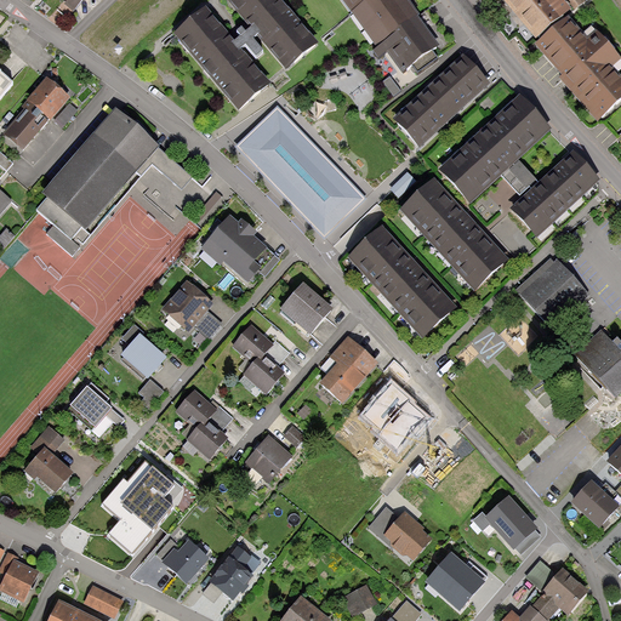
[(68,0),(64,4),(73,11),(83,0),(68,0)]
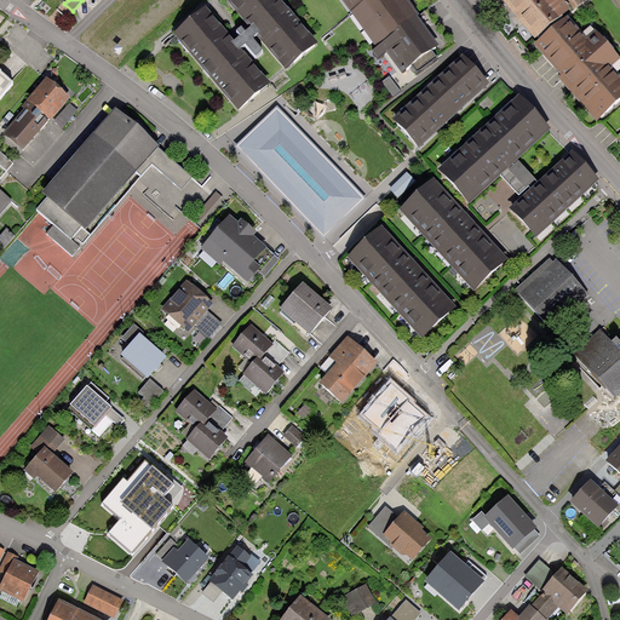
[(319,42),(281,0),(228,0),(252,28),(258,35),(286,69),(319,42)]
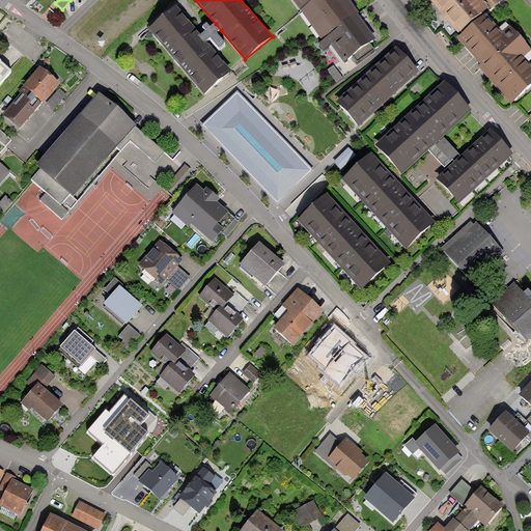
[(292,0),(300,10),(313,0),(292,0)]
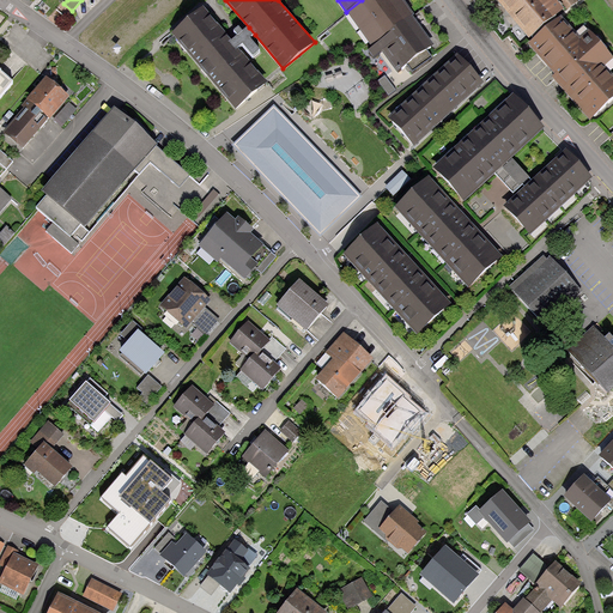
[(372,47),(413,17),(416,14),(405,0),(362,0),(346,12),(372,47)]
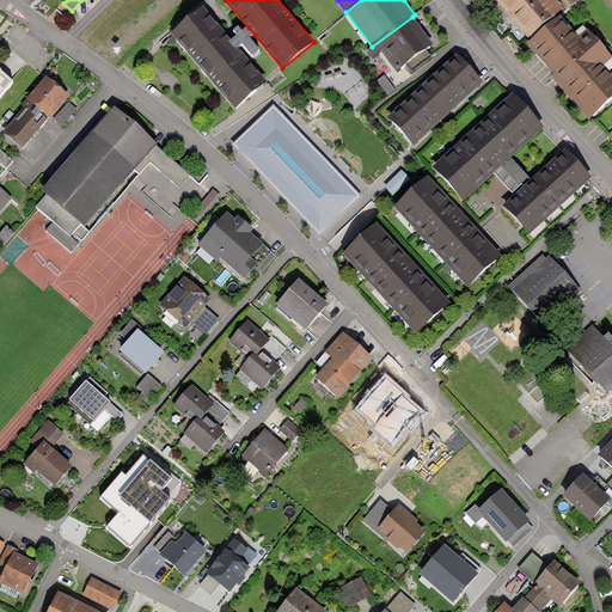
[(564,11),(555,0),(495,0),(528,41),(564,11)]
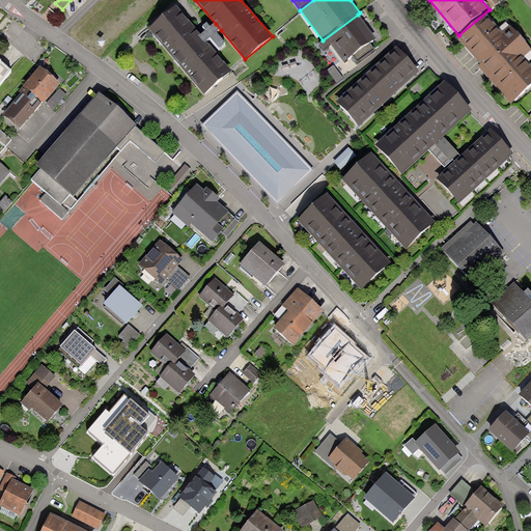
[(481,0),(490,9),(500,0),(481,0)]
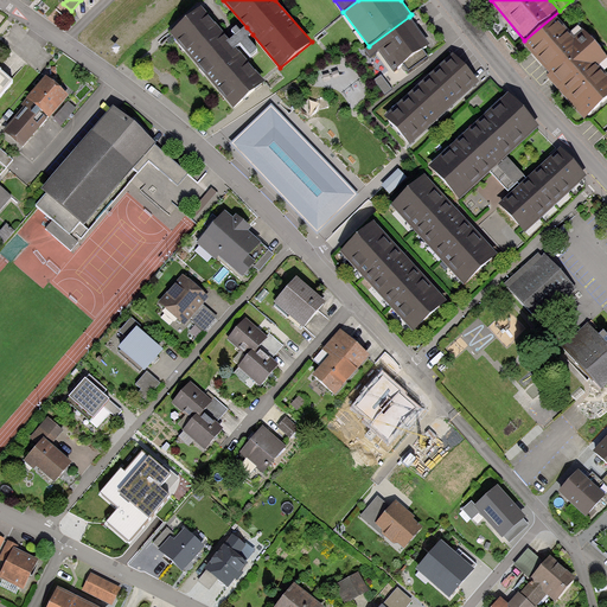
[(231,40),(205,11),(173,37),(234,109),(266,82),(237,49),(231,40)]
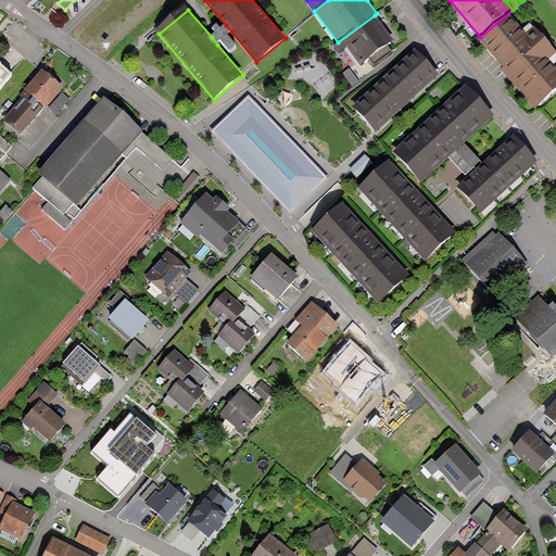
[(375,15),(338,42),(335,45),(340,52),(348,47),(361,65),(369,58),(375,65),(392,52),(387,45),(393,40),(375,15)]
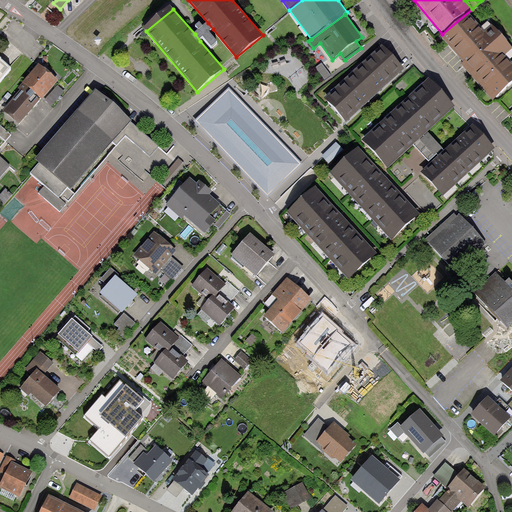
[(471,14),(443,37),(464,63),(462,64),(491,101),(511,84),(511,60),(507,55),(511,51),(511,46),(494,24),(485,31),(471,14)]
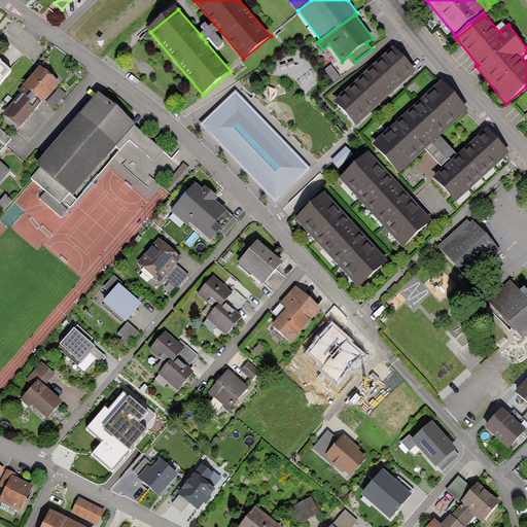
[(205,31),(201,35),(206,42),(209,39),(217,49),(224,43),(215,33),(219,30),(214,24),(209,28),(207,24),(202,28),(205,31)]
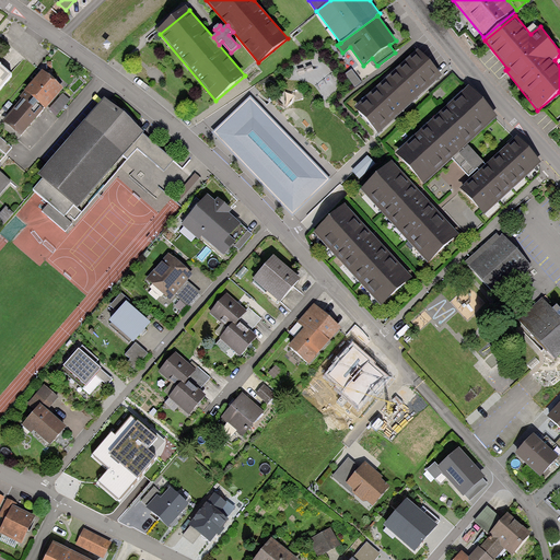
[(444,77),(419,49),(356,106),(380,133),(444,77)]
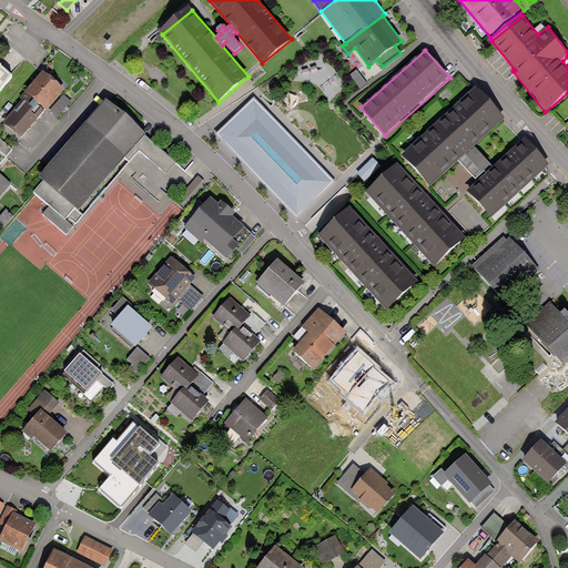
[(0,91),(12,78),(0,66),(0,91)]
